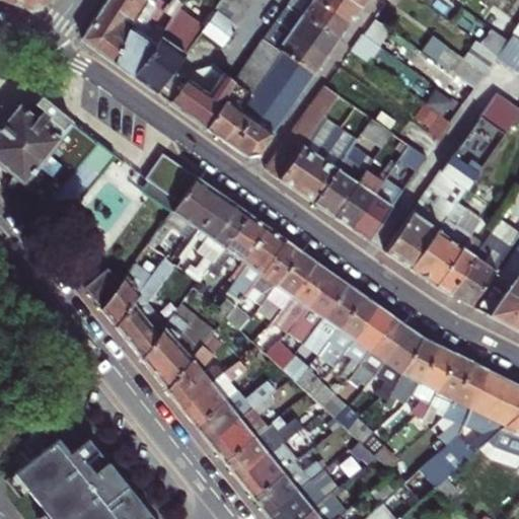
[(0,0),(31,13),(39,11),(47,0),(0,0)]
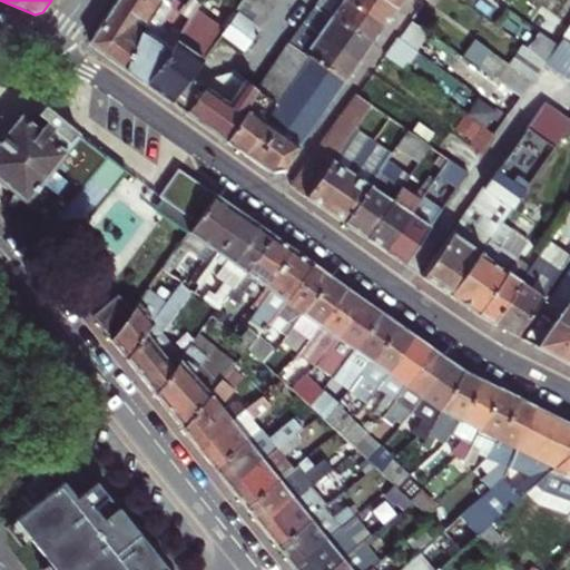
[(170,0),(167,5),(160,0),(119,0),(90,45),(128,71),(146,37),(148,31),(153,22),(159,27),(170,8),(179,13),(184,8),(173,0),(170,0)]
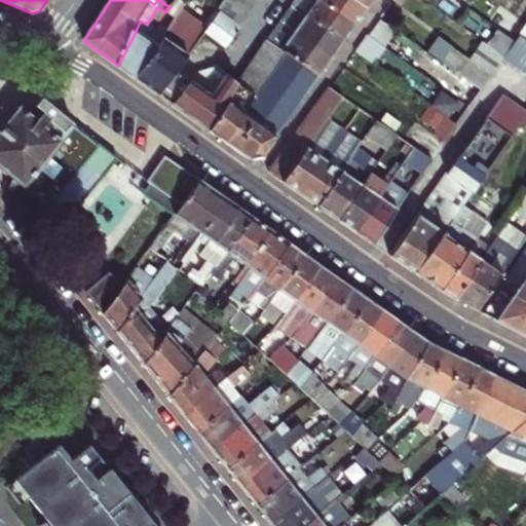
[(160,96),(187,58),(176,50),(189,29),(183,25),(200,0),(187,0),(184,6),(179,13),(158,44),(155,48),(135,78),(160,96)]
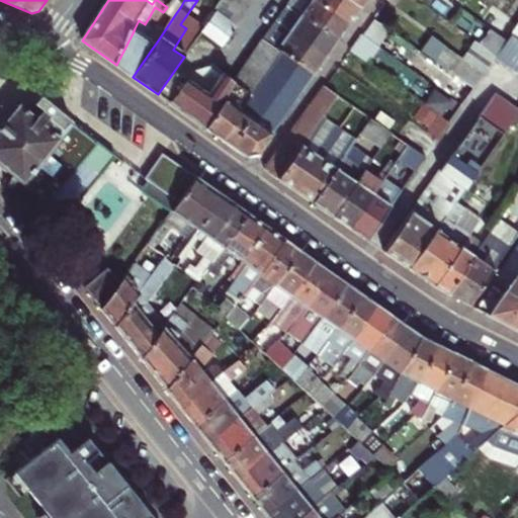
[(173,0),(171,0),(167,7),(176,13),(181,6),(173,0)]
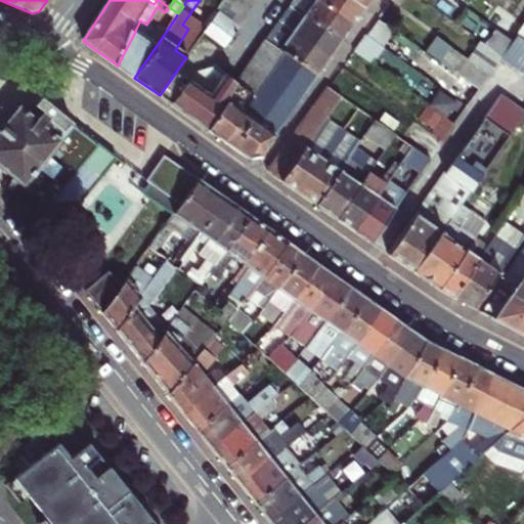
[(251,9),(238,0),(225,0),(223,3),(245,18),(251,9)]
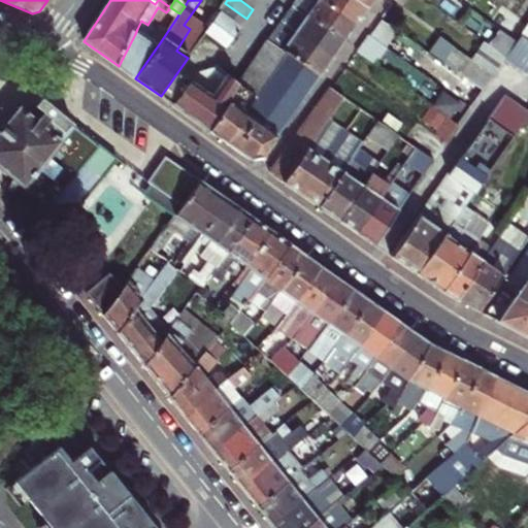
[(259,0),(240,0),(253,9),(259,0)]
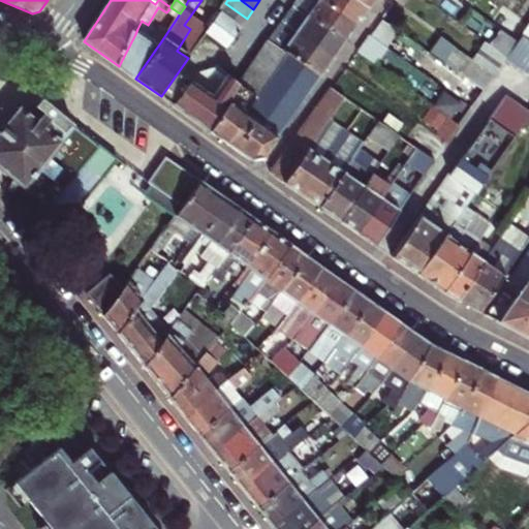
[(318,0),(299,0),(293,8),(344,44),(356,27),(318,0)]
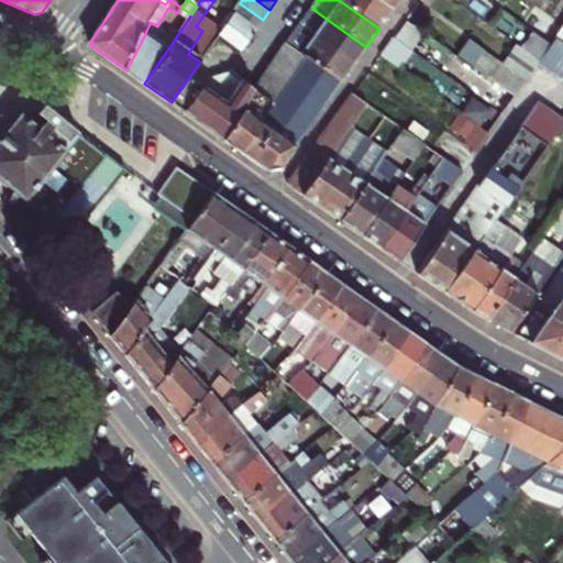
[(374,0),(339,0),(379,29),(392,12),(374,0)]
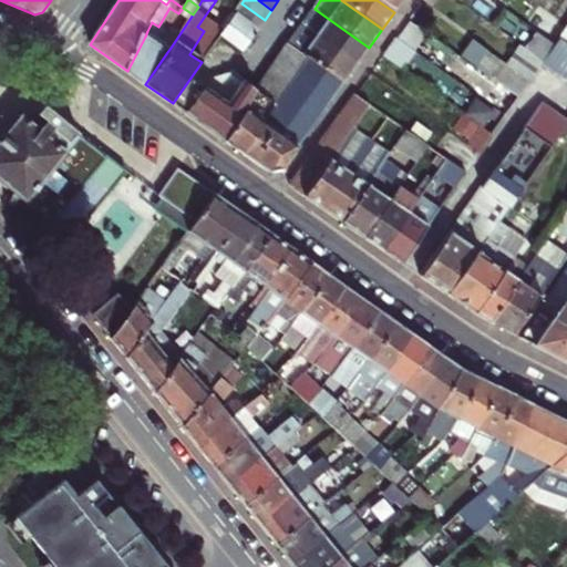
[(377,0),(394,12),(403,0),(377,0)]
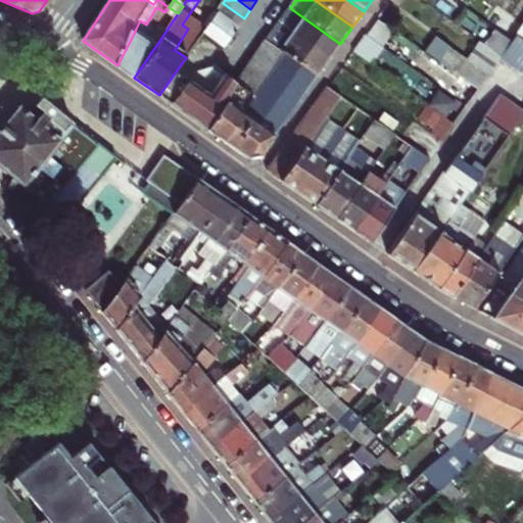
[(237,29),(244,18),(223,3),(216,13),(217,14),(237,29)]
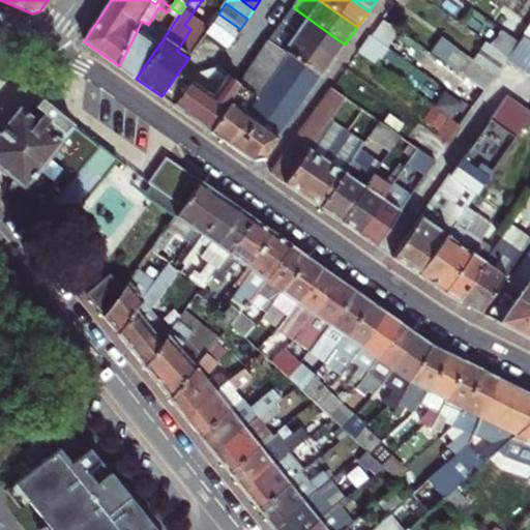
[(294,8),(282,25),(333,61),(345,45),(294,8)]
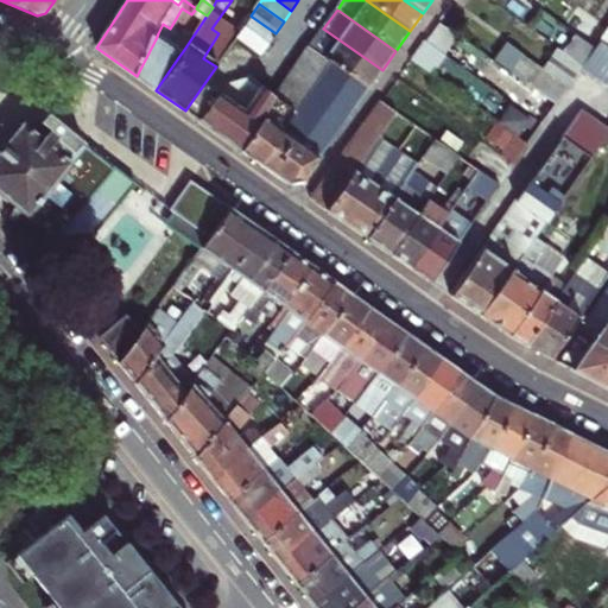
[(277,35),(276,33),(252,17),(236,39),(260,57),(277,35)]
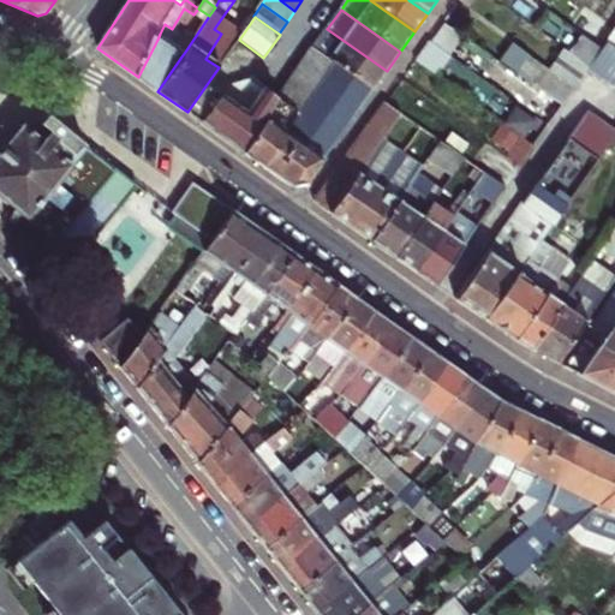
[(314,48),(335,65),(372,91),(387,71),(327,29),(314,48)]
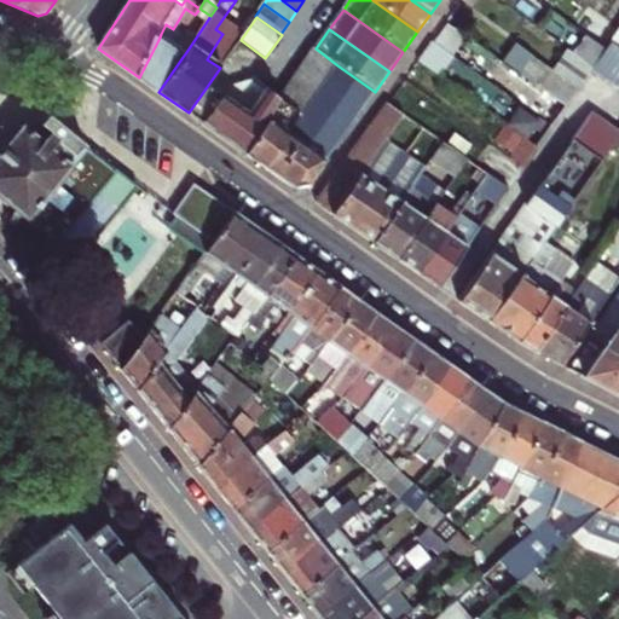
[(158,40),(139,77),(158,92),(183,57),(158,40)]
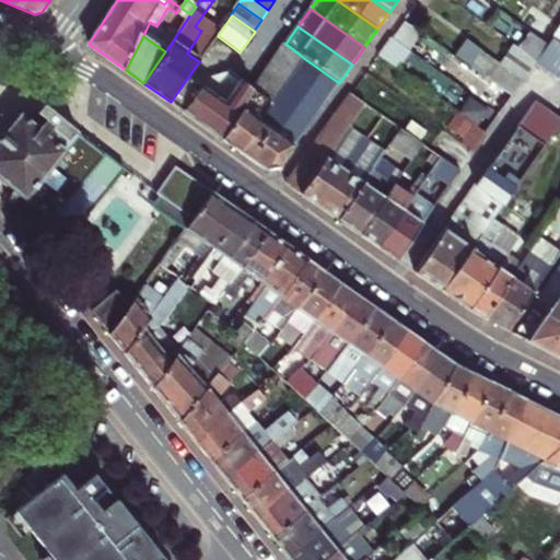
[(393,39),(380,58),(397,70),(410,51),(393,39)]
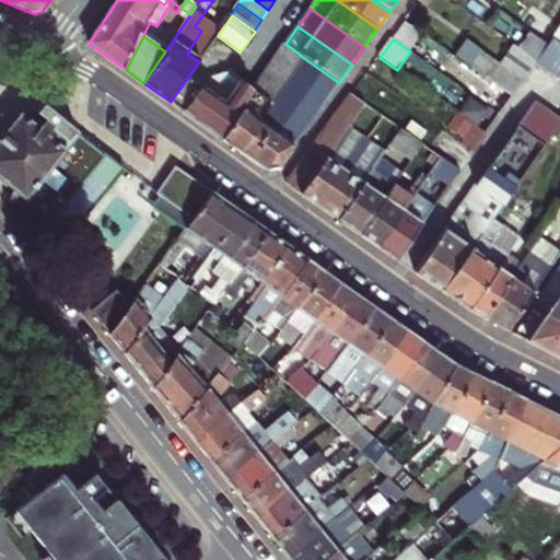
[(505,58),(502,63),(525,80),(537,62),(508,41),(499,54),(505,58)]
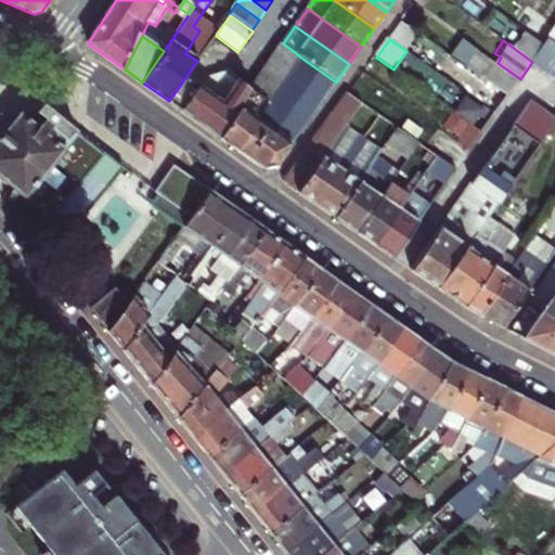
[(545,71),(554,55),(554,46),(546,40),(544,44),(532,62),(545,71)]
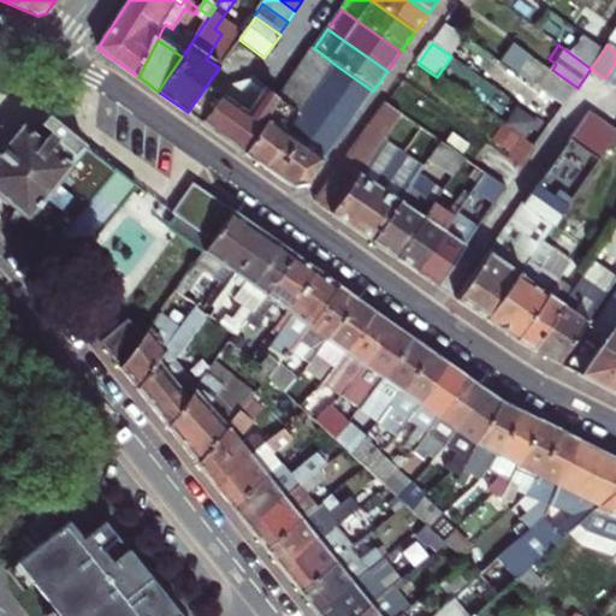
[(314,48),(303,64),(325,80),(336,65),(314,48)]
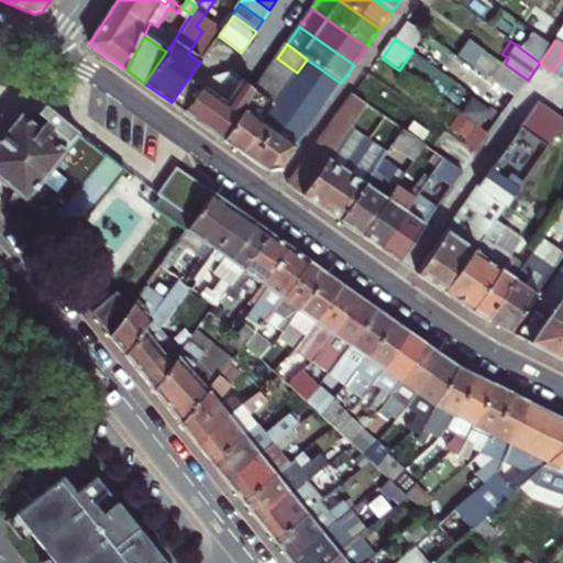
[(465,63),(495,84),(515,98),(528,80),(505,64),(478,45),(465,63)]
